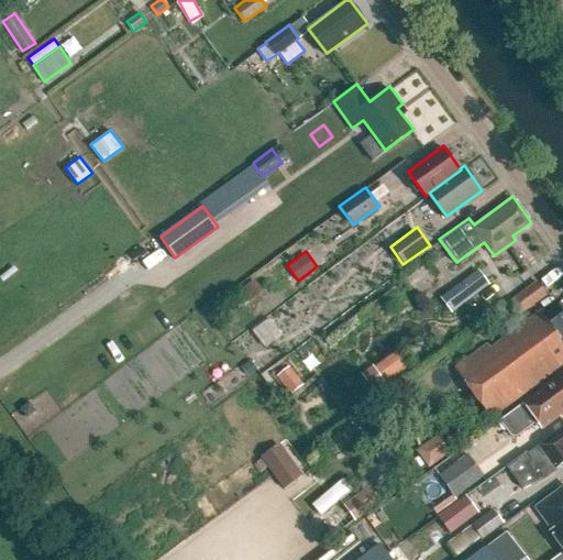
[(355,285),(373,273),(361,255),(343,267),(355,285)]
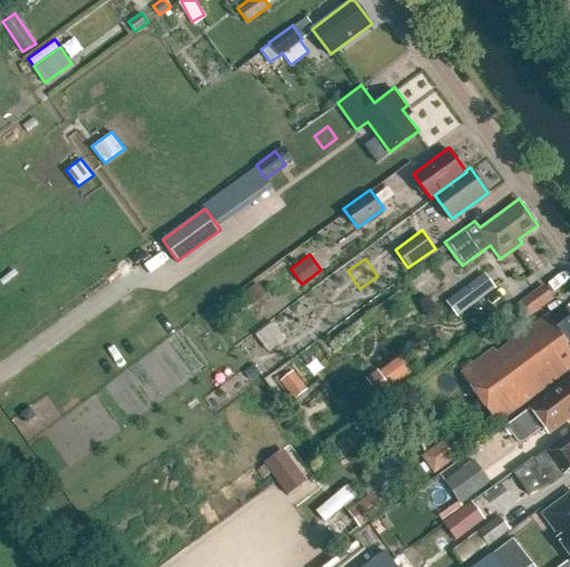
[(416,277),(429,269),(422,260),(410,269),(416,277)]
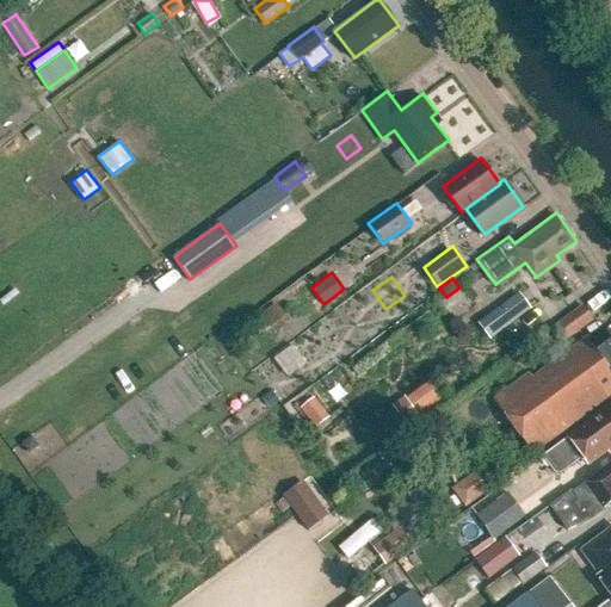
[(506,323),(530,307),(518,289),(494,307),(506,323)]
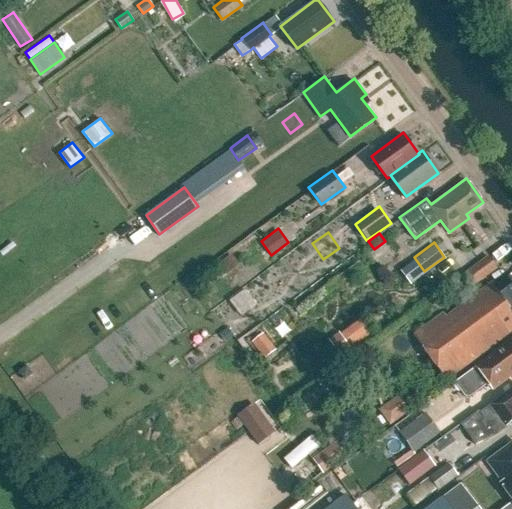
[(228,271),(239,262),(231,252),(220,261),(228,271)]
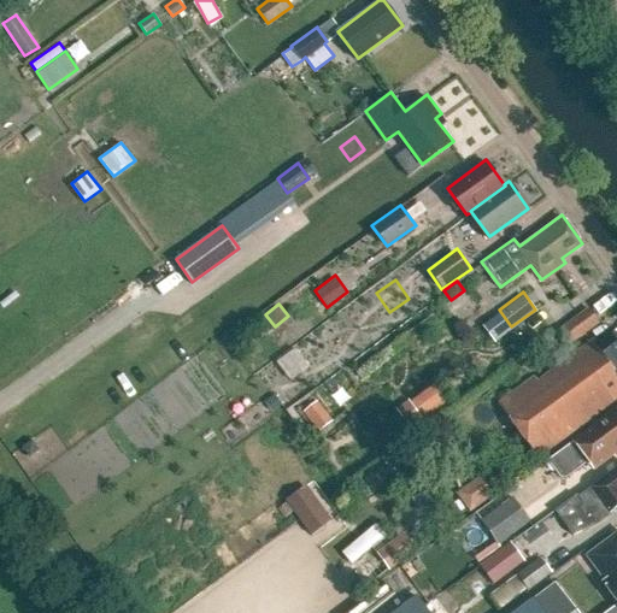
[(588,305),(552,331),(563,348),(599,322),(588,305)]
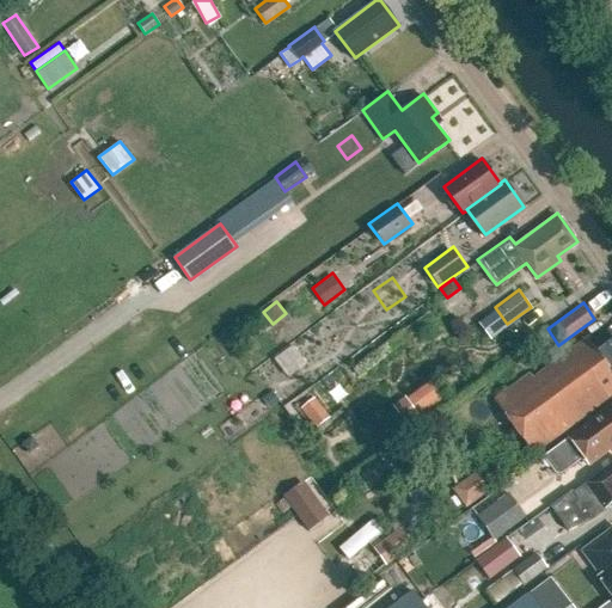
[(494,397),(534,453),(611,394),(611,338),(598,350),(587,336),(533,375),(530,370),(494,397)]
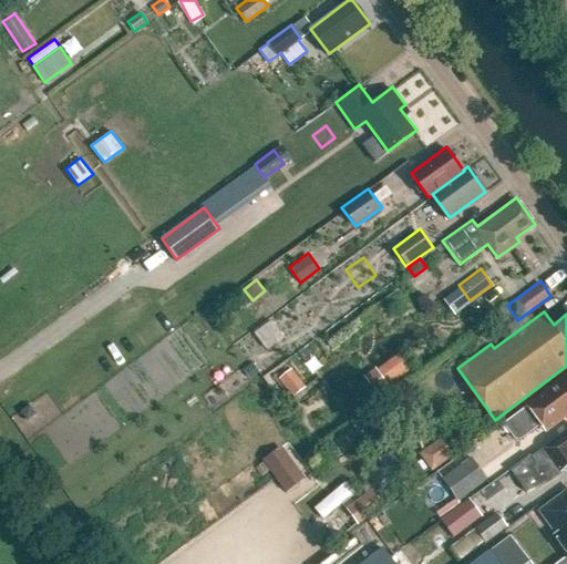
[(389,388),(412,371),(398,352),(375,369),(389,388)]
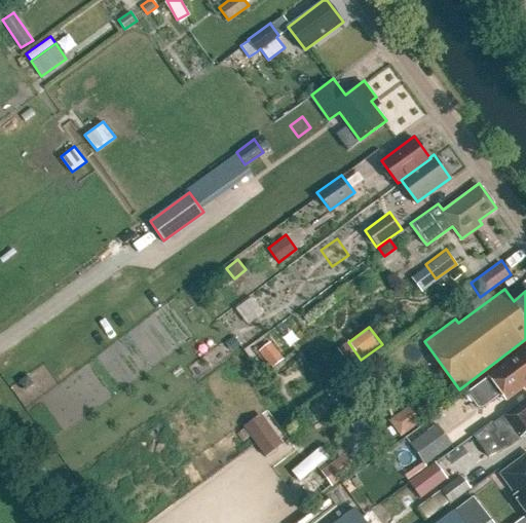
[(259,349),(271,367),(284,358),(270,341),(259,349)]
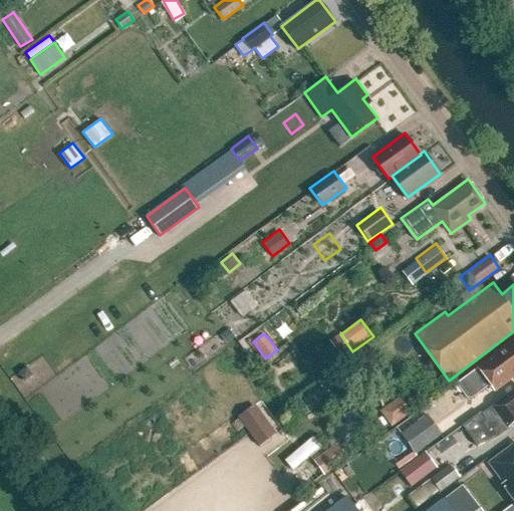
[(495,390),(513,374),(513,338),(478,366),(490,384),(495,390)]
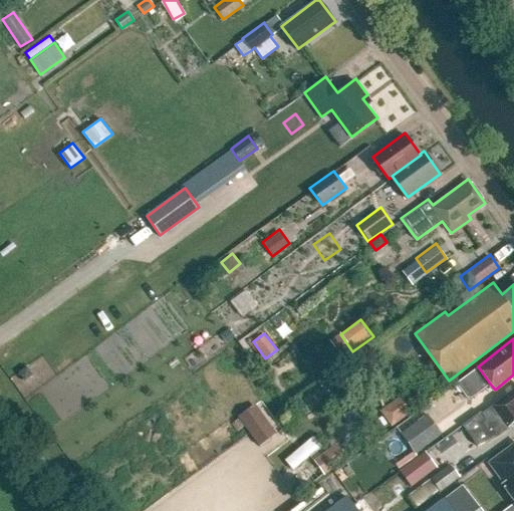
[(513,389),(481,414),(480,412),(462,425),(477,445),(497,436),(504,431),(503,430),(513,421),(513,389)]
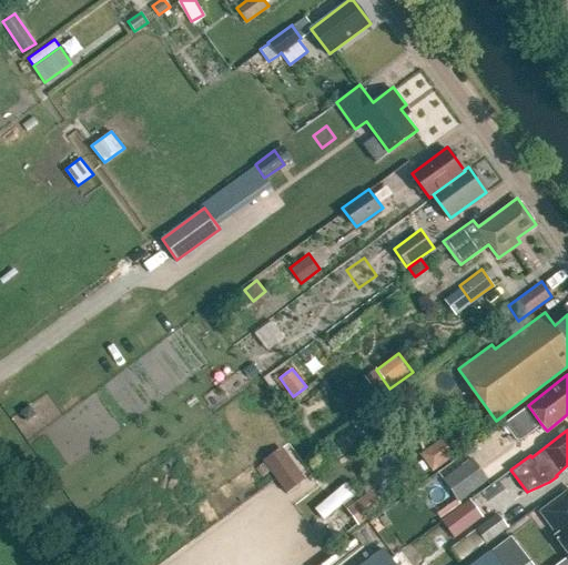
[(432,468),(454,452),(440,434),(418,451),(432,468)]
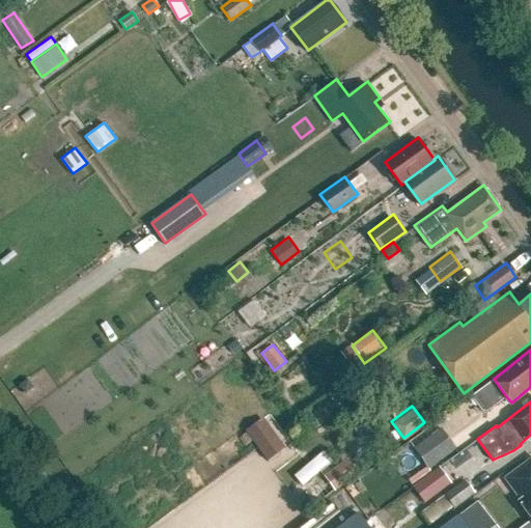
[(285,450),(263,421),(246,434),(268,464),(285,450)]
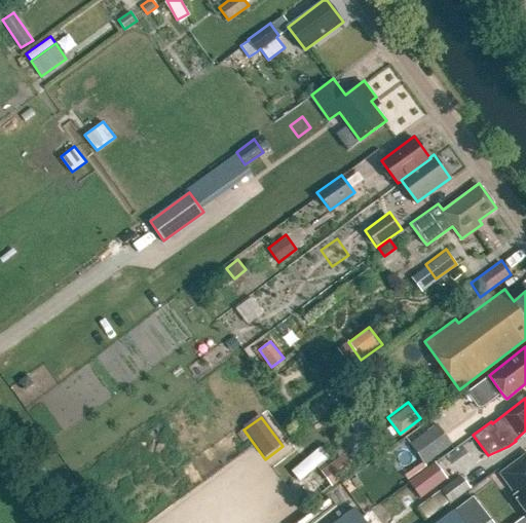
[(424,462),(450,443),(435,422),(409,442),(424,462)]
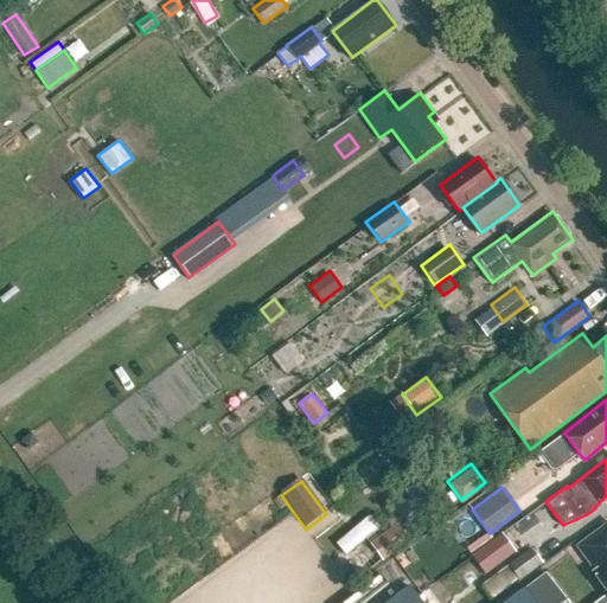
[(397,521),(370,541),(382,558),(409,539),(397,521)]
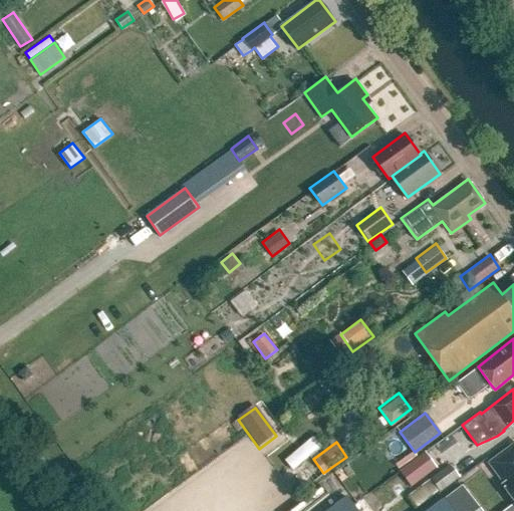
[(513,442),(489,461),(505,482),(502,484),(513,499),(513,442)]
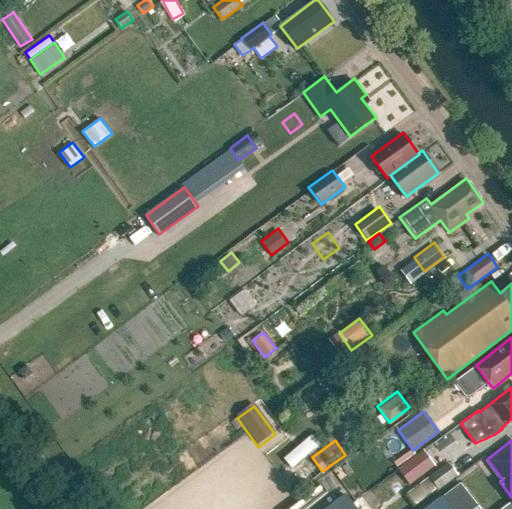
[(409,483),(435,464),(423,448),(397,467),(409,483)]
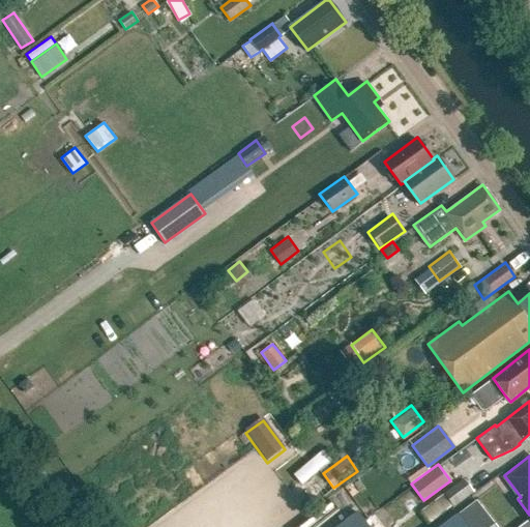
[(453,506),(473,491),(464,477),(443,493),(453,506)]
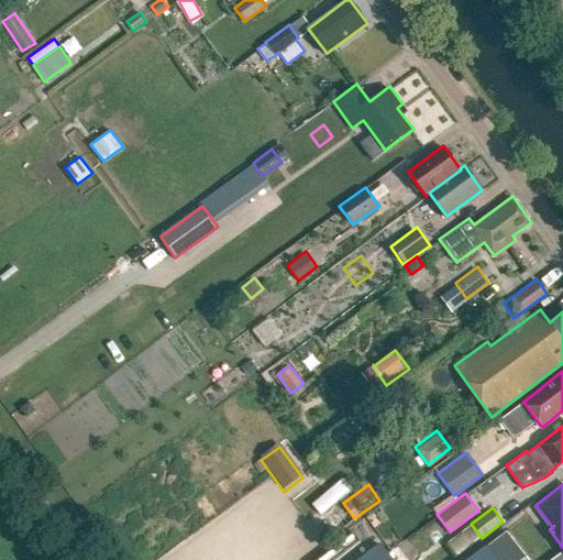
[(384,526),(384,514),(372,514),(372,525),(384,526)]
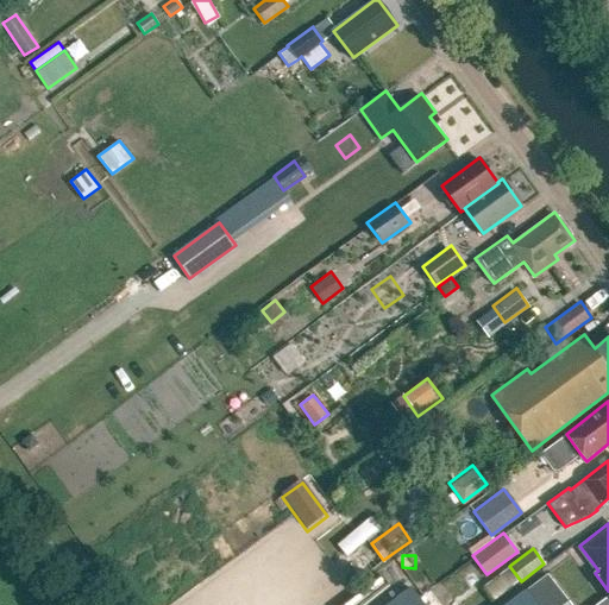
[(443,569),(457,568),(456,556),(441,559),(443,569)]
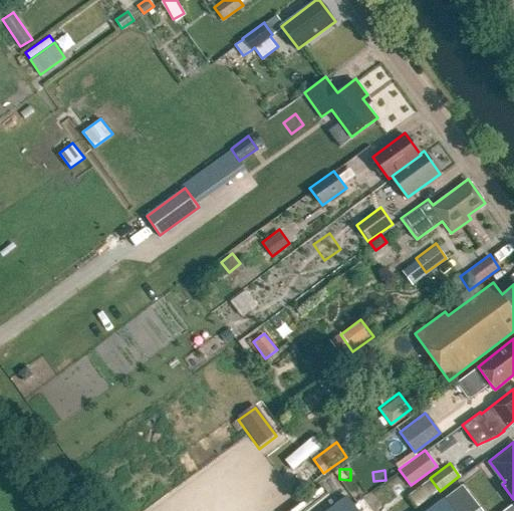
[(482,510),(462,485),(445,497),(426,510),(482,510)]
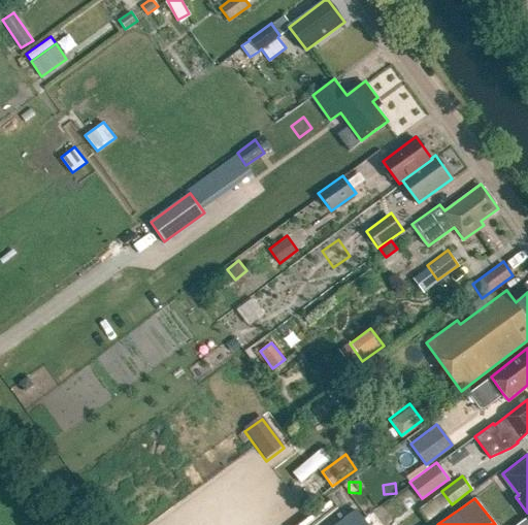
[(368,524),(356,509),(333,524),(368,524)]
